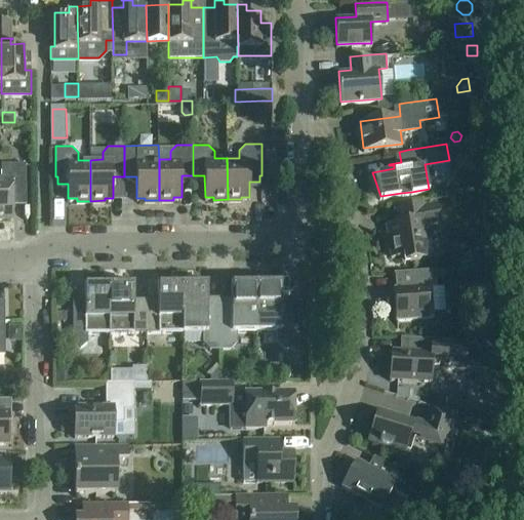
[(0,175),(0,216),(12,216),(11,194),(26,194),(26,161),(5,161),(1,162),(1,176),(0,175)]
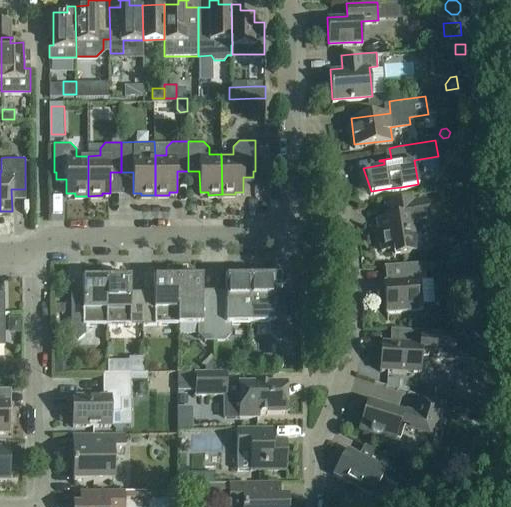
[(400,252),(418,249),(434,247),(426,196),(414,198),(405,199),(385,202),(387,216),(381,217),(383,229),(379,230),(381,248),(398,245),(400,252)]
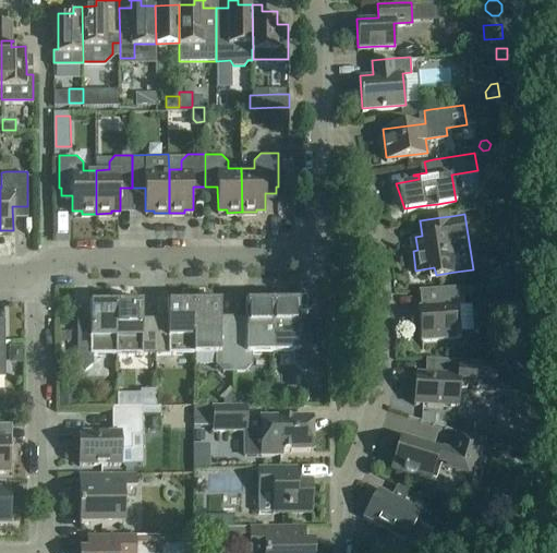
[(445,336),(461,335),(459,303),(464,303),(463,285),(440,286),(419,287),(419,288),(423,288),(424,310),(420,311),(423,346),(424,346),(423,337),(445,336)]
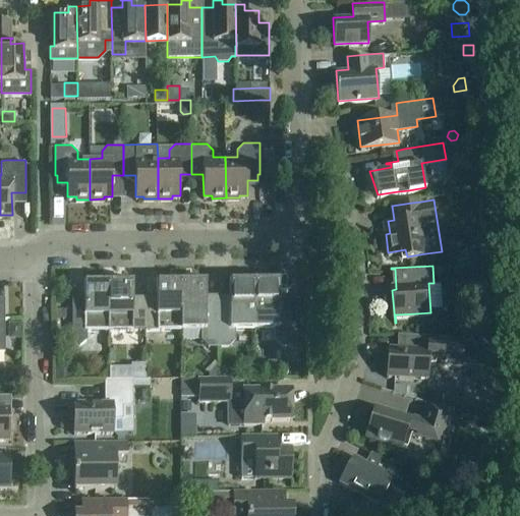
[(278,277),(254,278),(254,327),(276,327),(276,337),(282,342),(291,342),(291,299),(279,299),(278,271),(277,272),(278,277)]
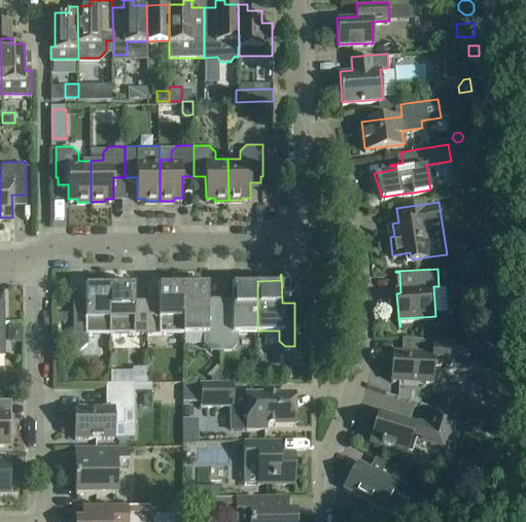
[(221,347),(220,304),(209,304),(208,275),(207,275),(207,281),(183,281),(184,332),(205,331),(205,342),(210,347),(221,347)]
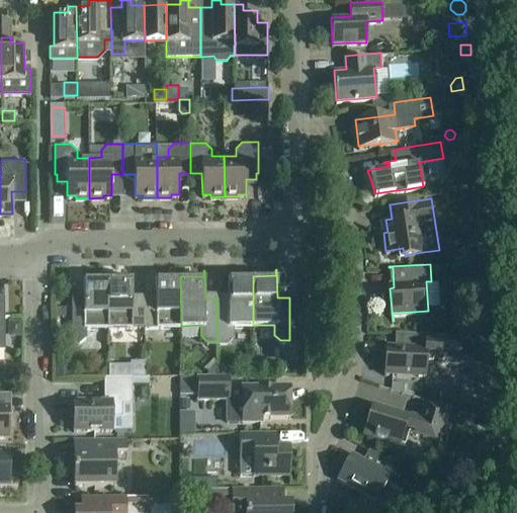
[(253,325),(253,276),(230,276),(230,270),(229,270),(229,297),(217,298),(218,341),(228,341),(232,336),(232,325),(253,325)]
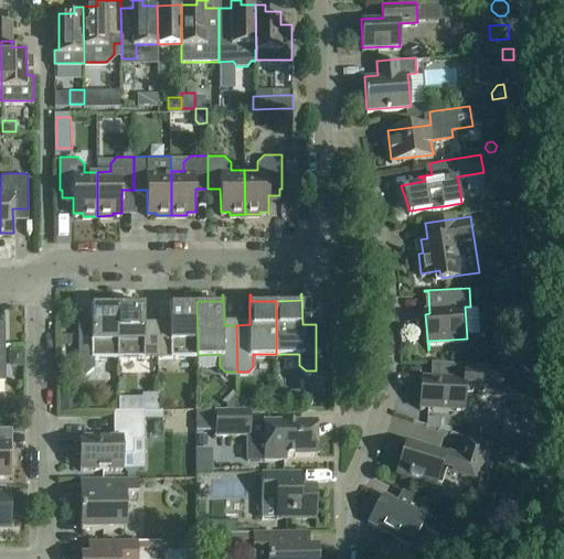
[(118,355),(117,302),(93,303),(93,296),(92,296),(92,318),(85,318),(85,326),(78,326),(78,369),(87,369),(95,363),(94,355),(118,355)]
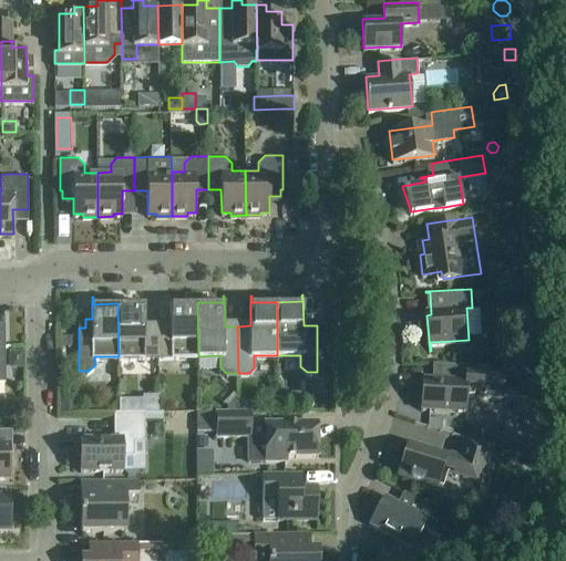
[(158,356),(158,326),(145,328),(144,297),(143,297),(143,300),(133,301),(133,303),(117,303),(119,356),(158,356)]
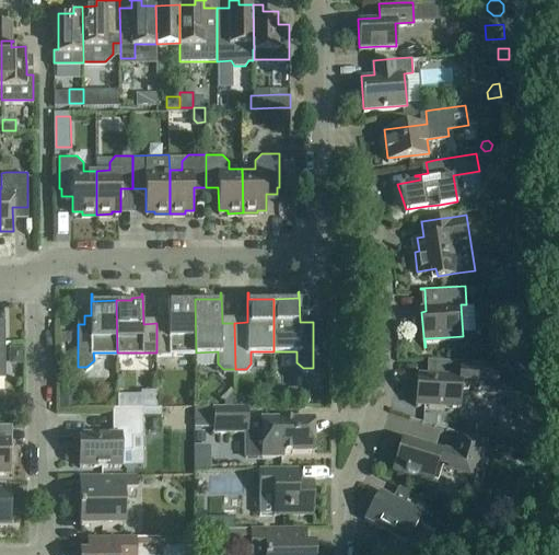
[(156,323),(156,353),(196,353),(195,299),(170,300),(170,293),(169,293),(170,323),(156,323)]
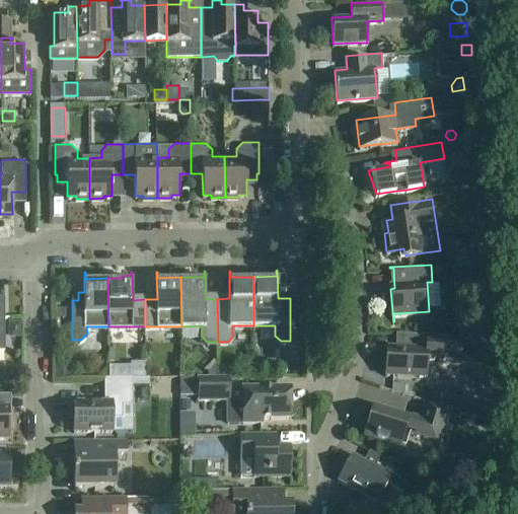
[(21,319),(9,319),(9,329),(13,334),(21,334),(21,319)]
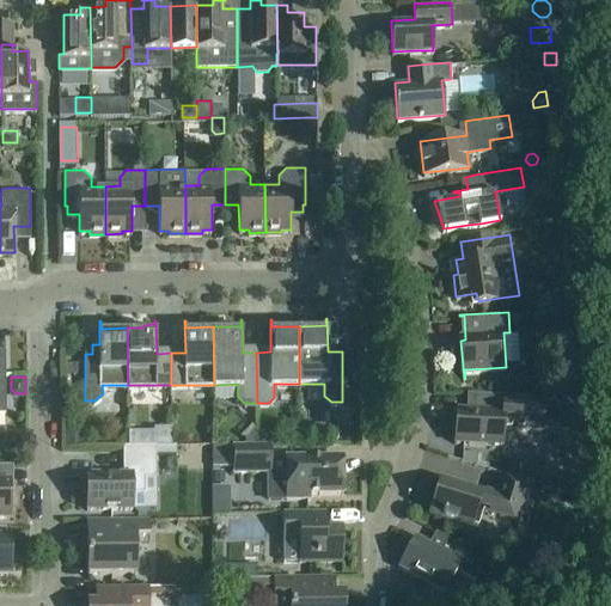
[(457,406),(456,440),(480,440),(502,441),(503,426),(543,428),(544,412),(545,395),(520,391),(496,391),(496,408),(457,406)]
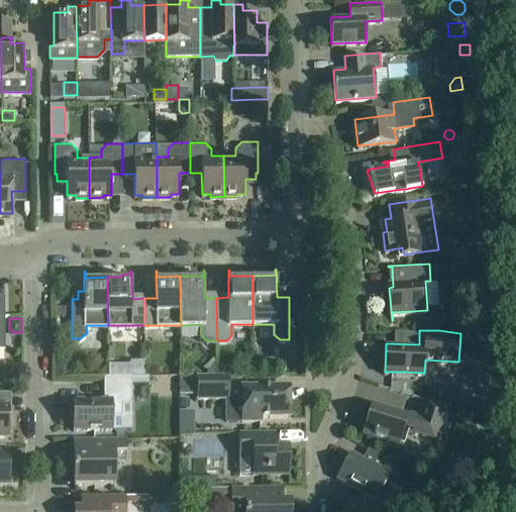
[(483,334),(483,346),(491,345),(491,334),(483,334)]
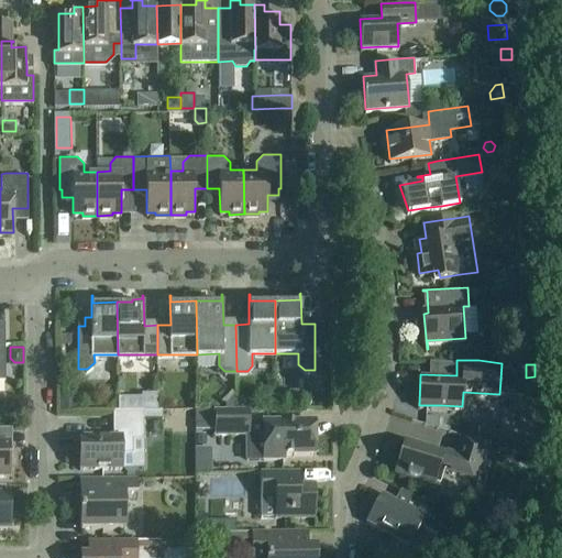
[(157,390),(142,390),(142,394),(142,407),(144,407),(157,407),(157,390)]
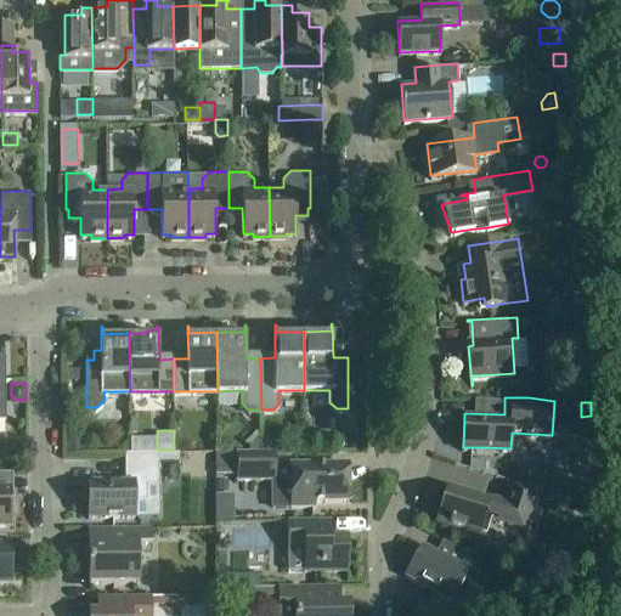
[(261,431),(249,444),(249,447),(249,448),(261,448),(261,434),(261,431)]
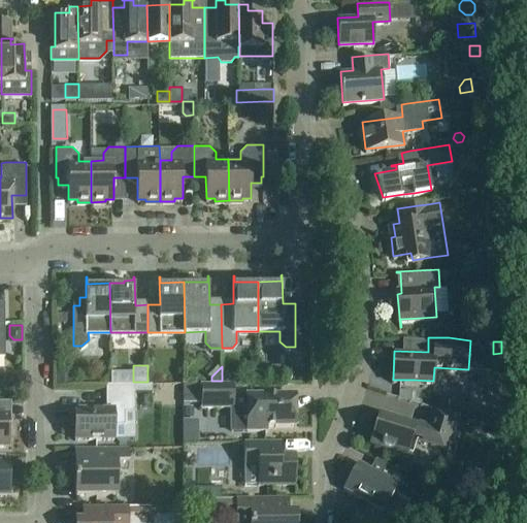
[(72,368),(59,368),(59,379),(72,379),(72,368)]
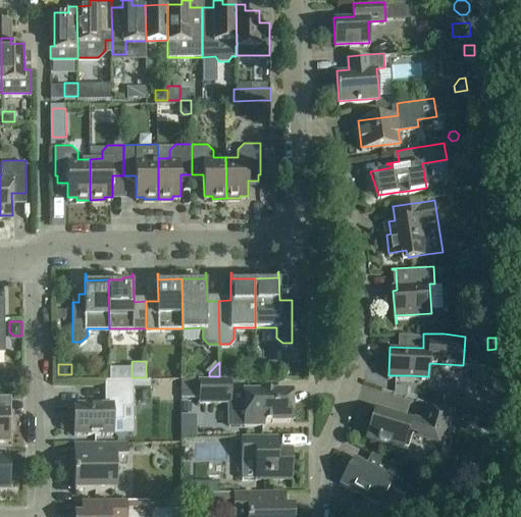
[(225,364),(219,364),(219,376),(229,376),(229,368),(225,364)]
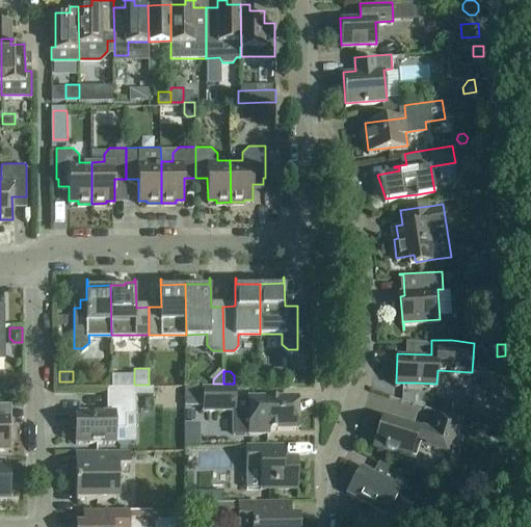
[(134,385),(128,385),(107,385),(107,411),(76,412),(76,440),(97,440),(114,441),(114,425),(126,425),(126,413),(136,413),(136,392),(136,385),(134,385)]
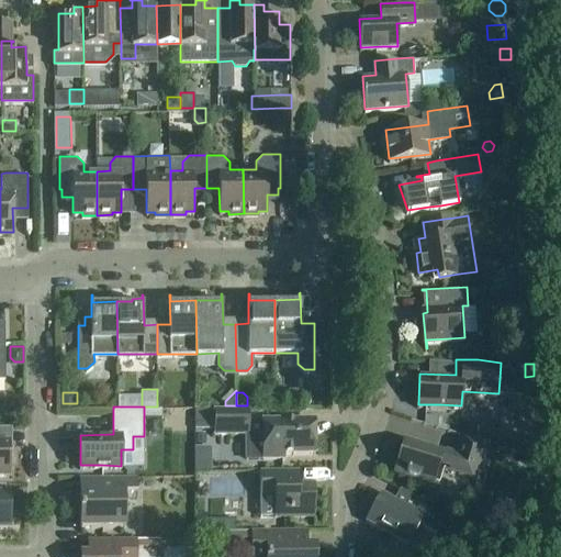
[(215,407),(197,408),(197,426),(215,425),(215,431),(246,431),(248,431),(248,419),(248,407),(215,407)]
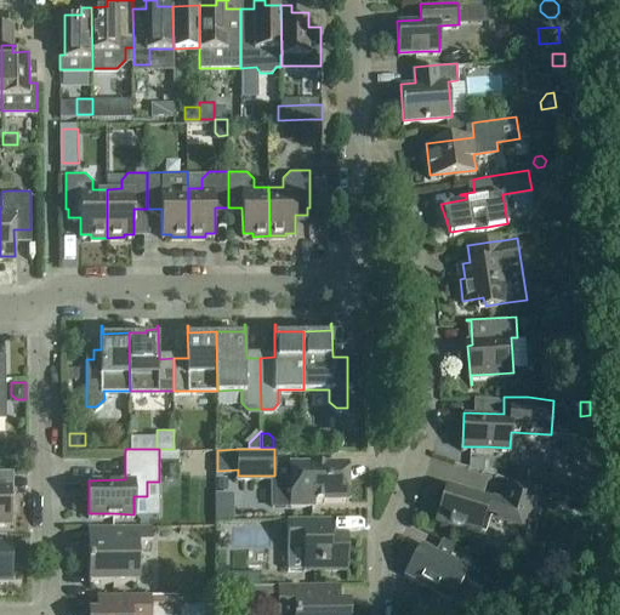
[(274,476),(272,476),(272,504),(291,504),(313,504),(313,499),(348,497),(347,461),(323,461),(291,462),(274,462),(274,476)]
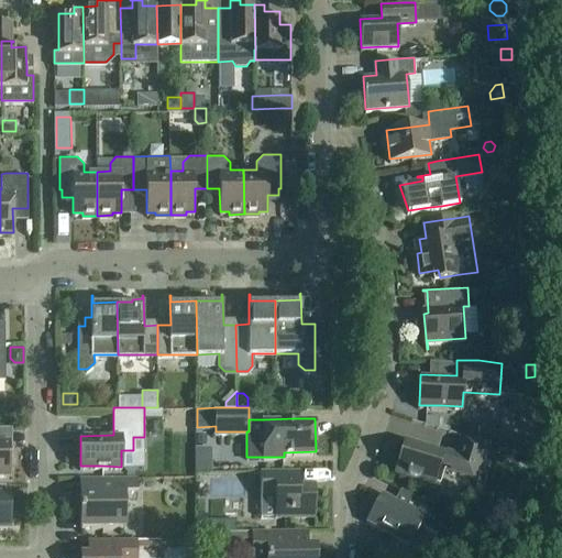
[(0,473),(9,473),(9,440),(4,440),(4,426),(12,426),(12,425),(0,425),(0,473)]
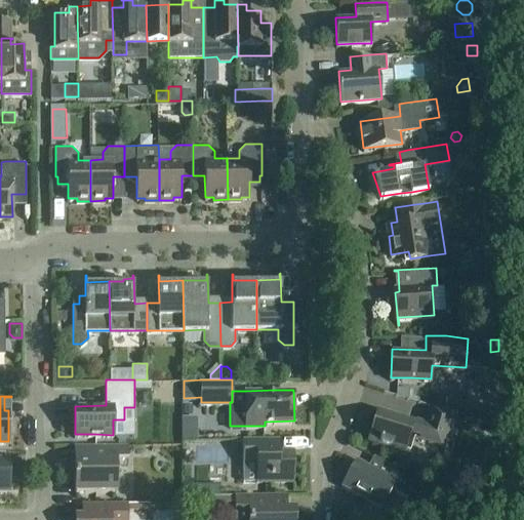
[(445,445),(455,410),(451,408),(432,402),(425,424),(377,409),(369,439),(389,445),(404,450),(409,434),(445,445)]
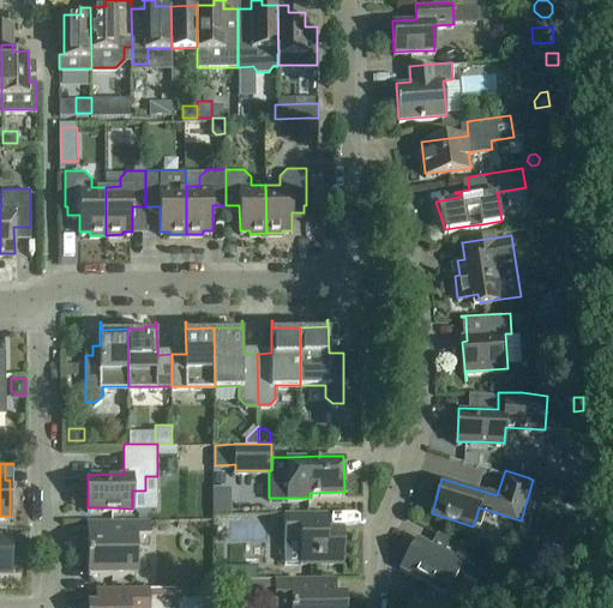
[(300,534),(300,560),(344,560),(344,525),(328,525),(328,510),(284,510),(284,534),(300,534)]
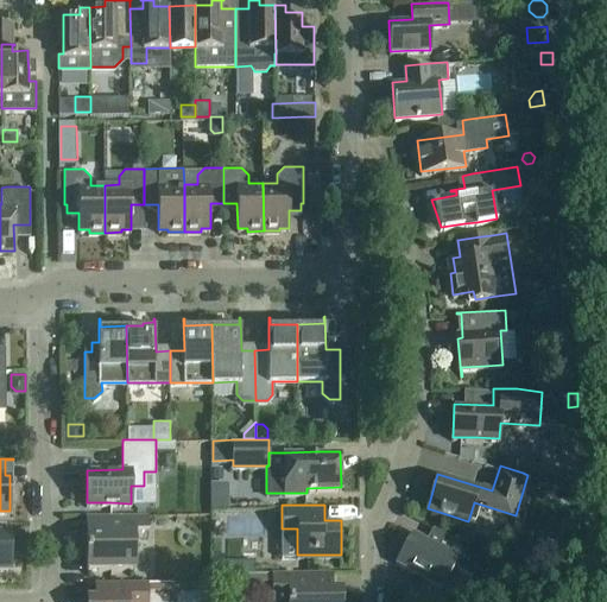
[(147,513),(114,513),(90,513),(90,514),(111,514),(111,528),(87,528),(87,566),(111,566),(136,566),(136,539),(147,539),(147,513)]
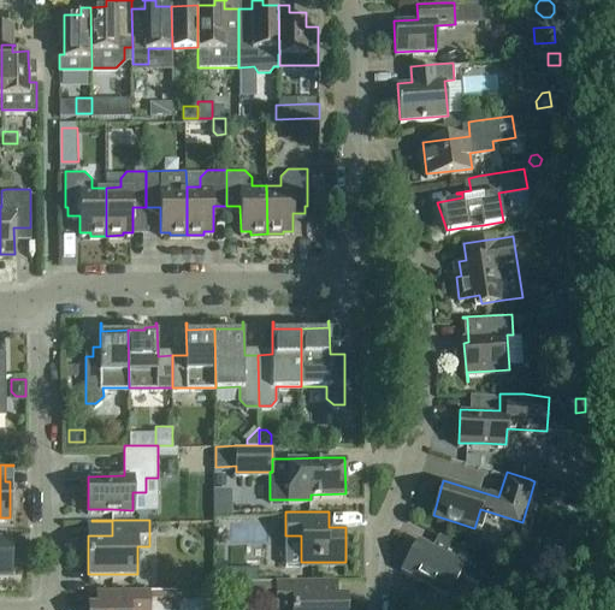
[(0,526),(0,575),(11,575),(10,537),(0,536),(0,527),(6,528),(6,527),(0,526)]
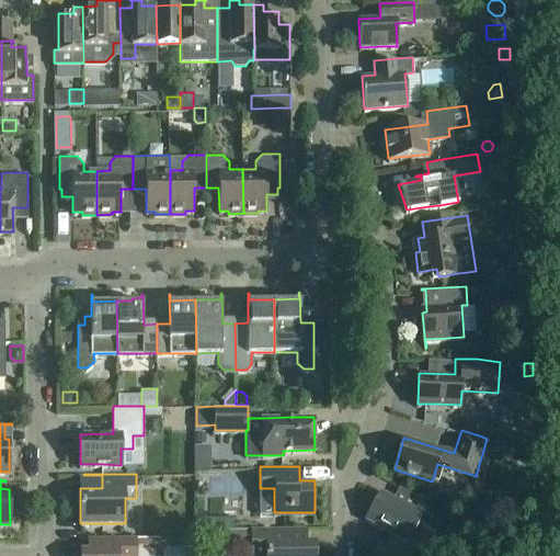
[(400,485),(393,496),(381,489),(366,517),(408,540),(420,518),(437,528),(446,510),(400,485)]
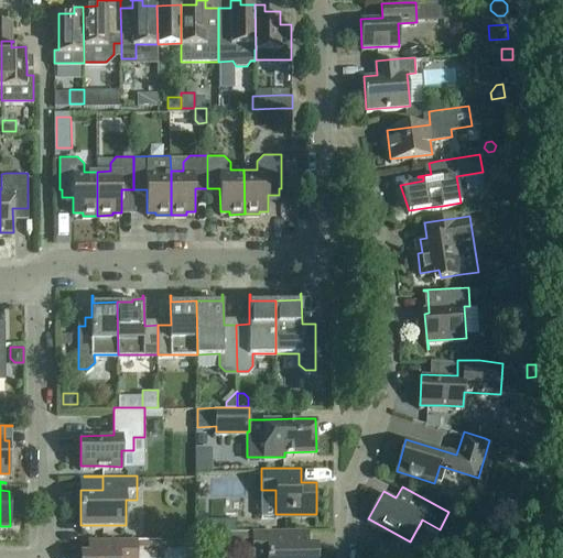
[(208,511),(196,512),(196,526),(196,528),(225,528),(236,528),(236,516),(208,516),(208,511)]
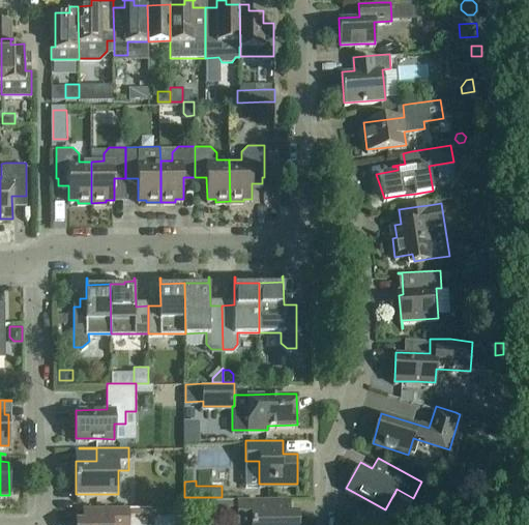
[(178,495),(174,499),(174,504),(185,504),(184,497),(184,495),(178,495)]
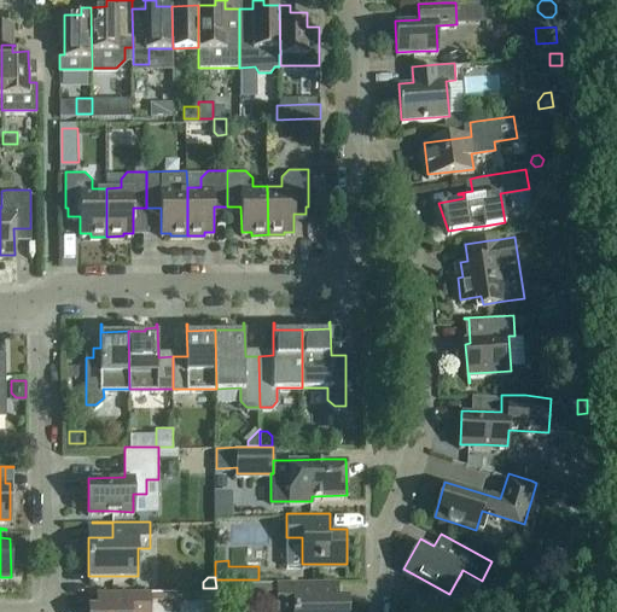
[(294,598),(294,611),(347,611),(347,595),(322,596),(321,581),(337,580),(337,578),(278,580),(278,598),(294,598)]
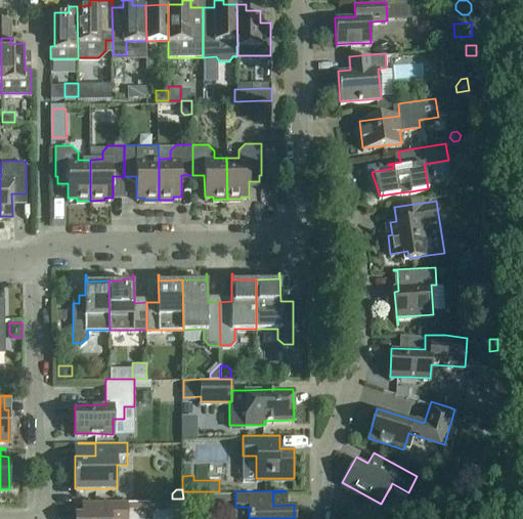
[(209,508),(209,491),(182,491),(183,499),(183,508),(209,508)]
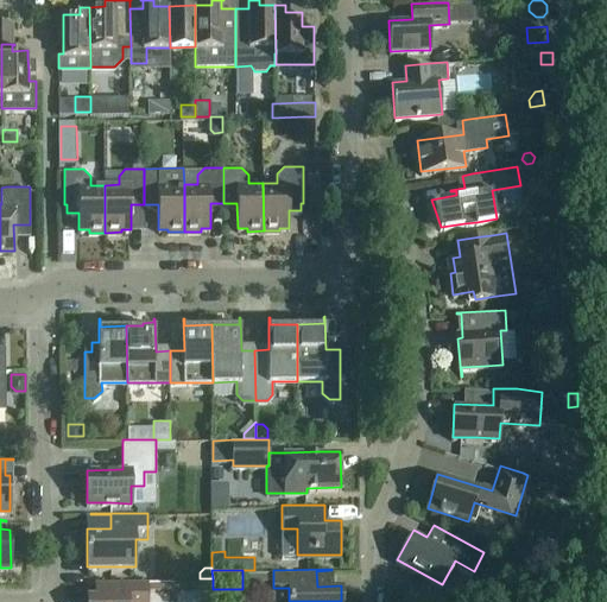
[(159,580),(119,580),(95,580),(95,581),(103,581),(103,596),(88,596),(87,601),(146,601),(147,587),(159,587),(159,580)]
